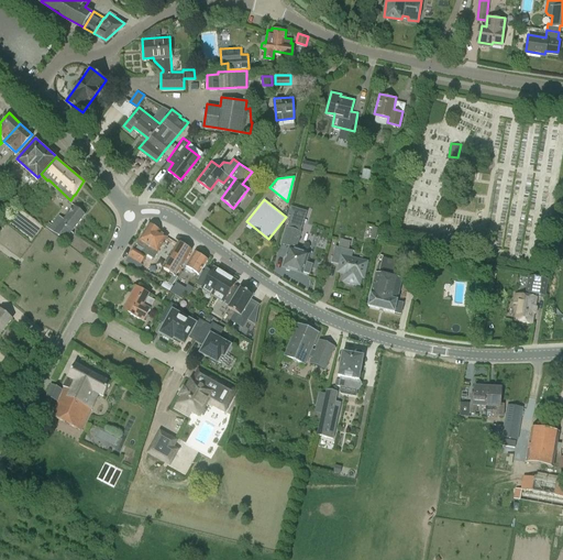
[(59,213),(48,227),(64,239),(85,211),(74,202),(68,211),(68,210),(64,217),(59,213)]
